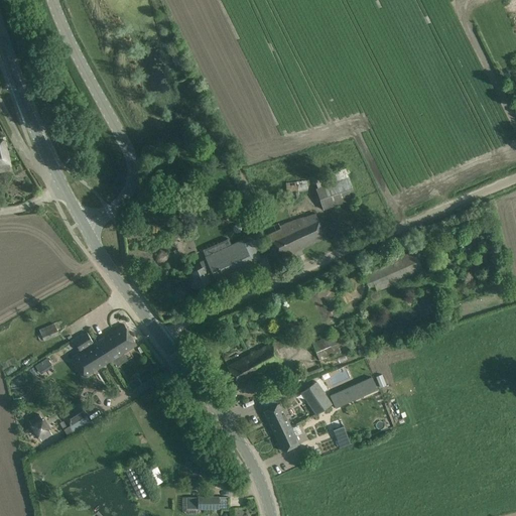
[(0,168),(9,166),(4,140),(0,141),(0,168)]
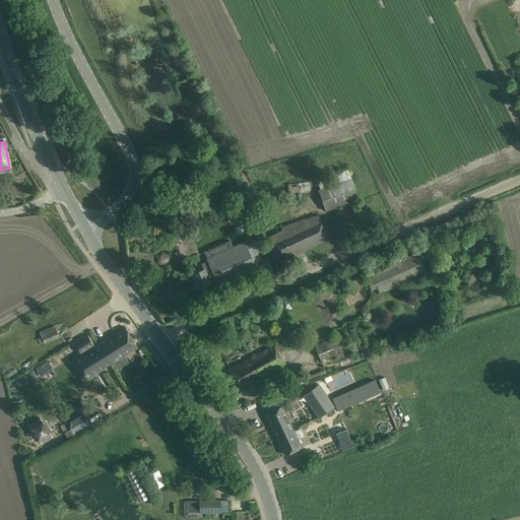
[(359,200),(351,179),(347,171),(317,181),(320,190),(318,191),(325,211),(359,200)]
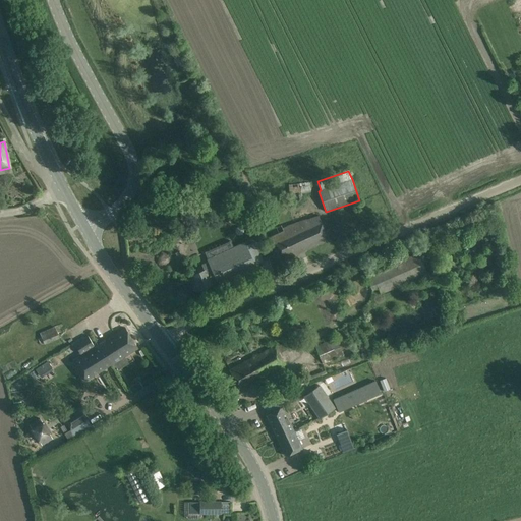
[(302,199),(301,193),(310,192),(309,183),(288,185),(289,194),(293,193),(294,197),(295,201),(302,199)]
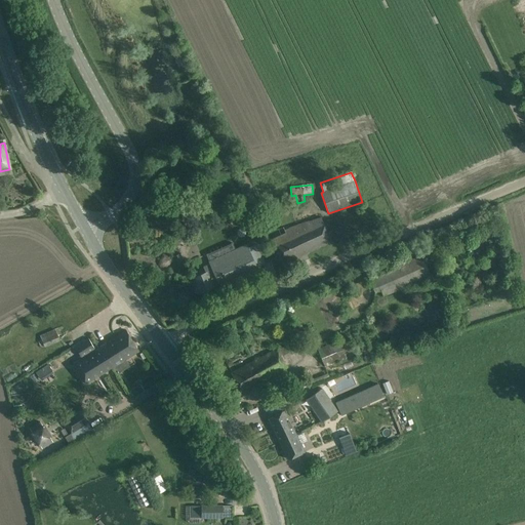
[(273,239),(276,247),(282,256),(286,266),(291,264),(290,261),(298,257),(298,256),(331,242),(327,233),(321,217),(284,231),(285,233),(273,239)]
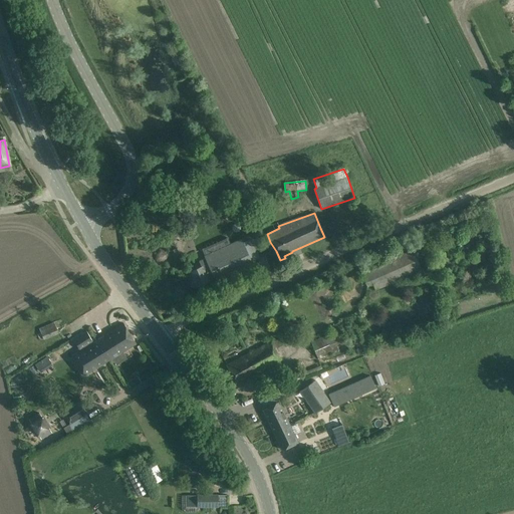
[(259,258),(255,248),(251,239),(243,243),(241,240),(205,256),(206,259),(202,260),(201,264),(202,266),(191,271),(197,286),(208,281),(208,280),(214,277),(214,278),(251,262),(251,261),(259,258)]
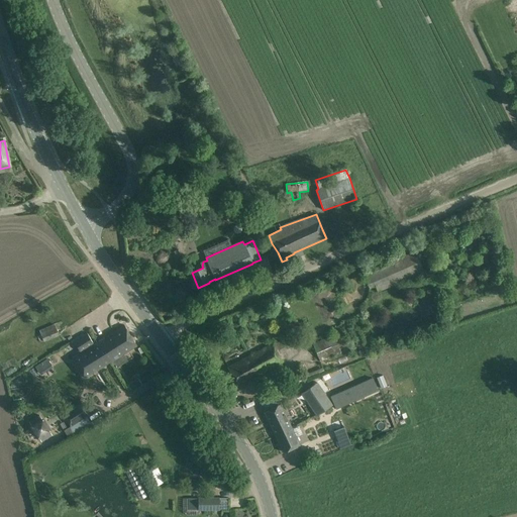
[(423,272),(415,251),(363,275),(369,289),(375,286),(377,292),(423,272)]
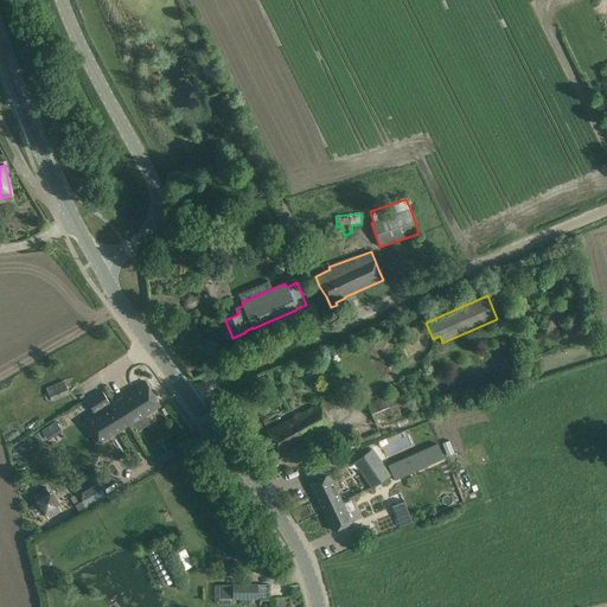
[(212,313),(205,317),(209,325),(216,321),(212,313)]
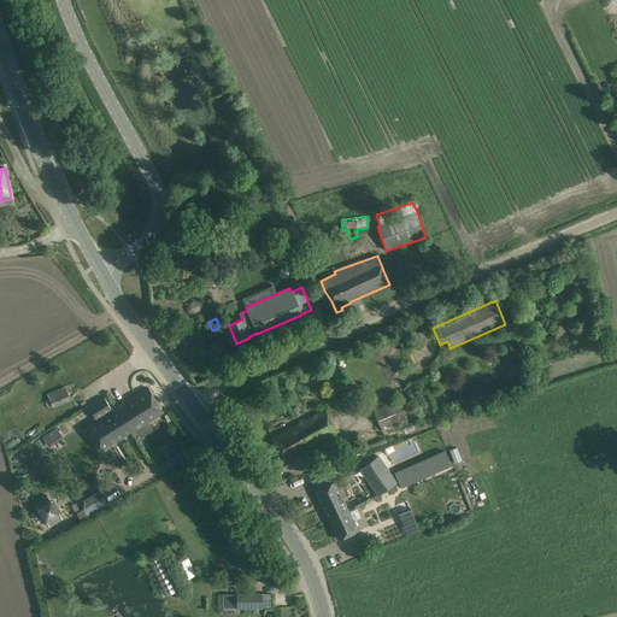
[(64,387),(46,395),(48,400),(45,401),(47,409),(52,407),(52,409),(70,400),(64,387)]
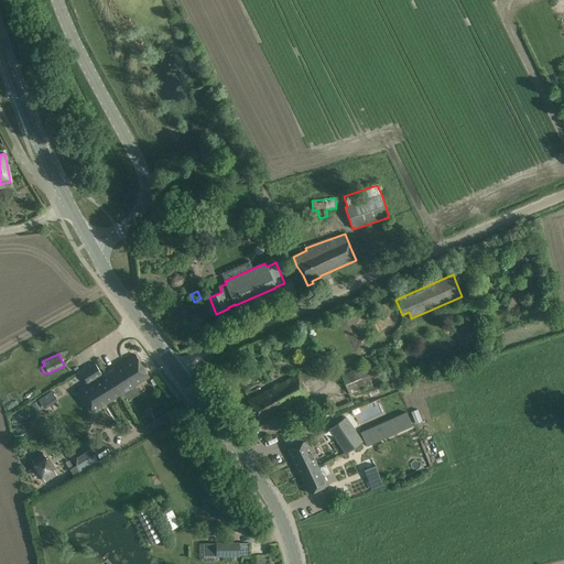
[(107,372),(120,394),(149,377),(134,355),(107,372)]
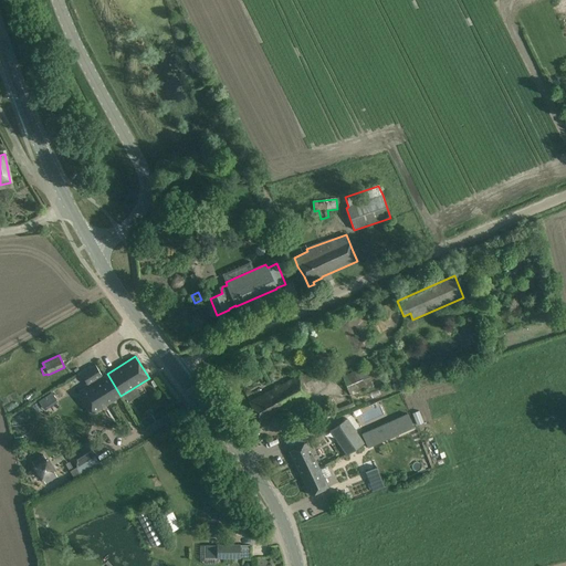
[(313,370),(300,377),(304,388),(320,380),(320,379),(328,374),(324,364),(323,365),(313,370)]
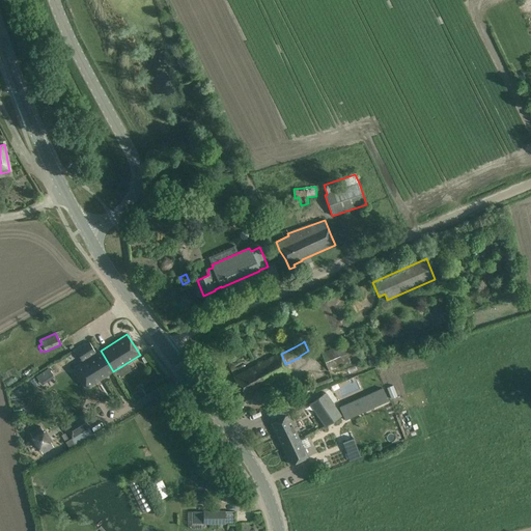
[(87,388),(113,371),(101,351),(98,353),(96,351),(94,352),(89,342),(80,347),(76,351),(82,362),(74,367),(87,388)]
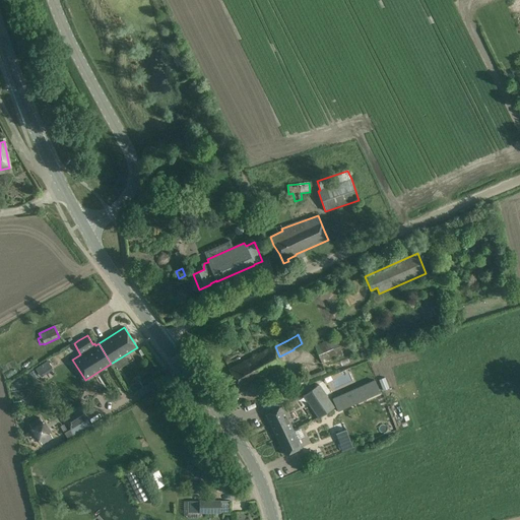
[(335,337),(315,346),(322,364),(342,355),(335,337)]
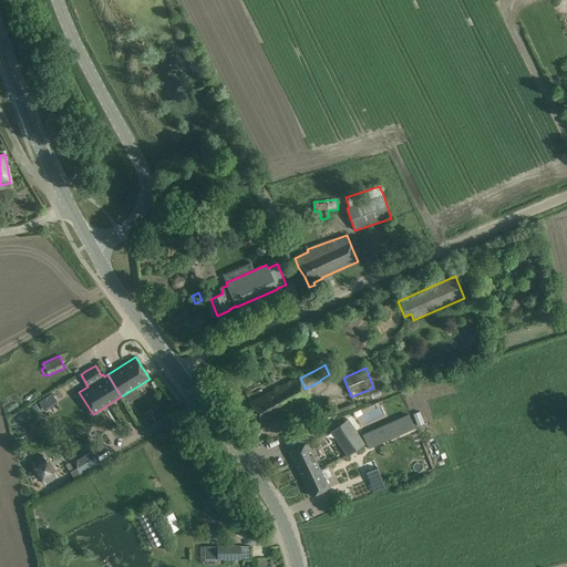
[(260,425),(270,420),(271,419),(270,416),(309,397),(305,389),(300,378),(299,379),(298,377),(249,403),(260,425)]
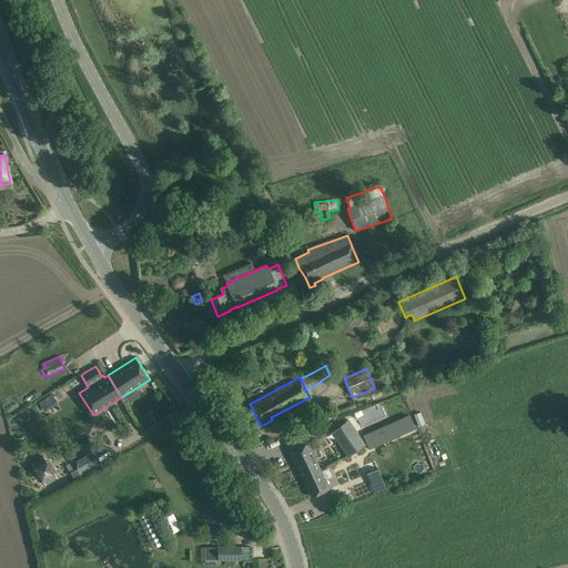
[(416,430),(408,416),(363,436),(369,452),(416,430)]
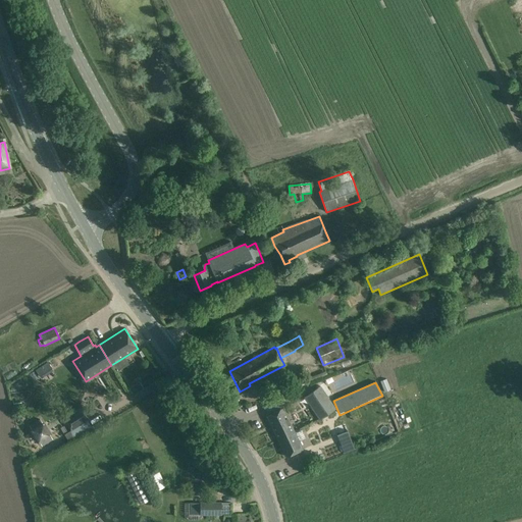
[(335,409),(320,386),(304,399),(319,420),(335,409)]
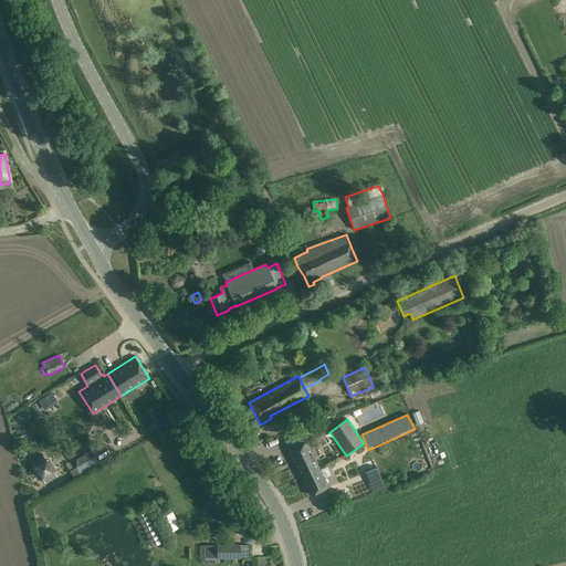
[(100,453),(92,440),(81,447),(82,448),(69,456),(76,468),(100,453)]
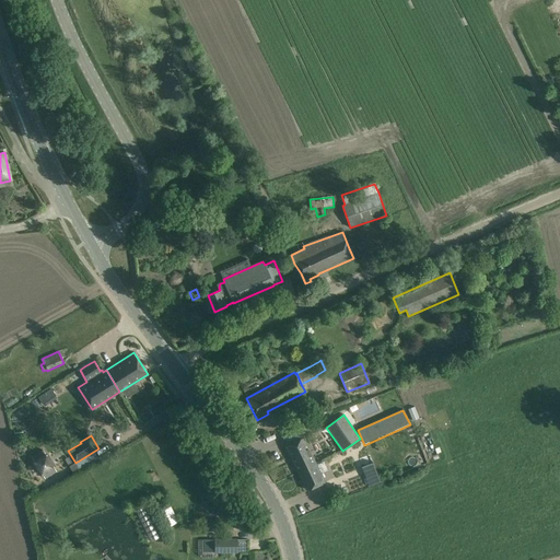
[(296,441),(287,446),(299,473),(315,464),(303,438),(296,441)]
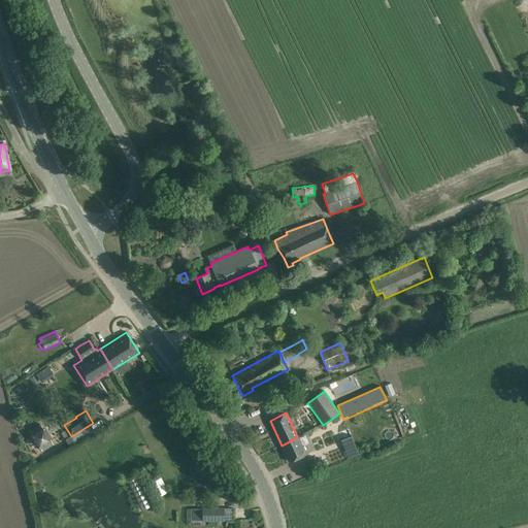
[(33,436),(39,447),(42,451),(52,444),(50,440),(43,429),(42,430),(40,426),(30,431),(33,435),(33,436)]
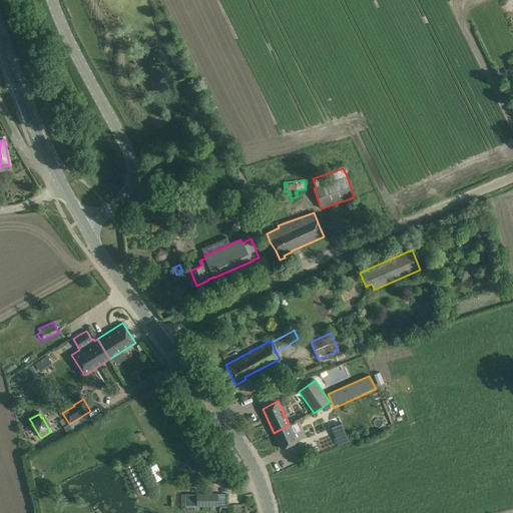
[(340,420),(330,424),(339,446),(348,442),(340,420)]
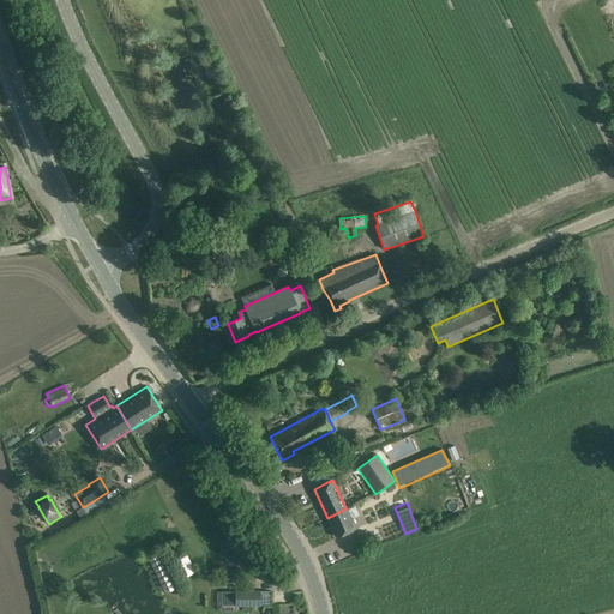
[(80,509),(76,511),(80,519),(88,516),(83,507),(80,509)]
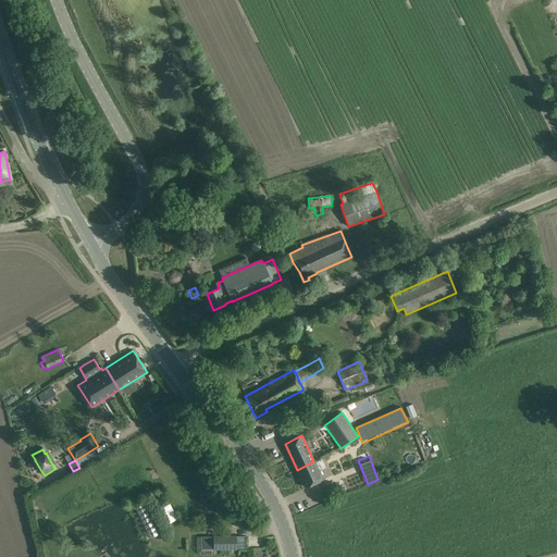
[(313,461),(297,470),(306,487),(316,483),(322,480),(313,461)]
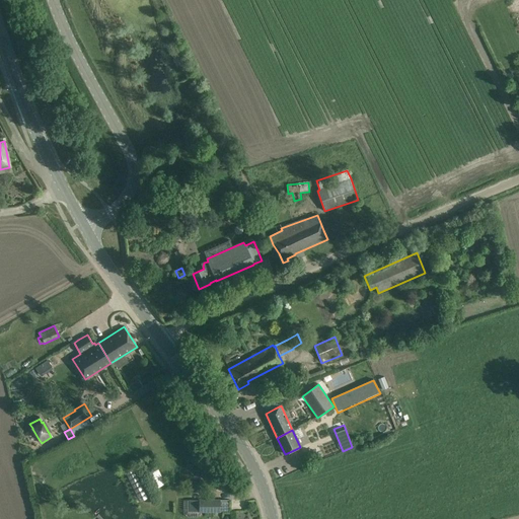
[(157,468),(150,471),(157,486),(164,483),(157,468)]
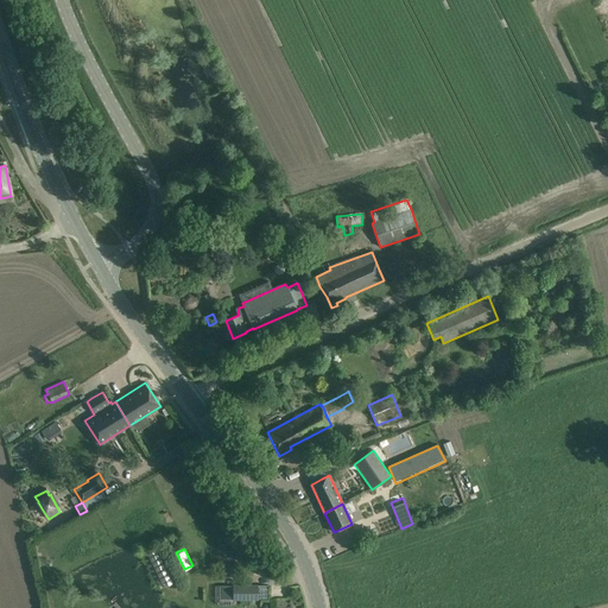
[(233,600),(258,600),(258,586),(233,586),(233,587),(222,587),(222,599),(233,599),(233,600)]
